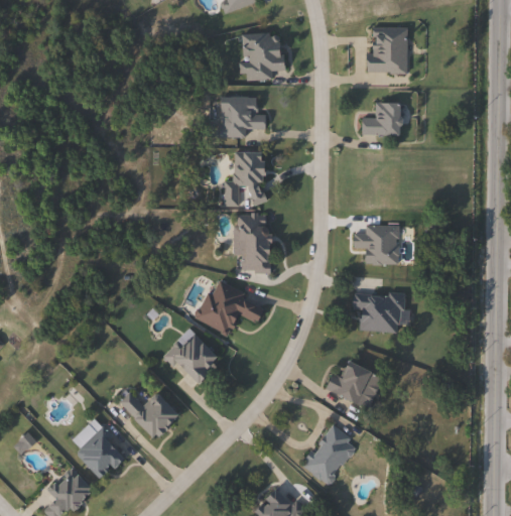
[(258,0),(259,2),(226,12),(222,0),(258,0)]
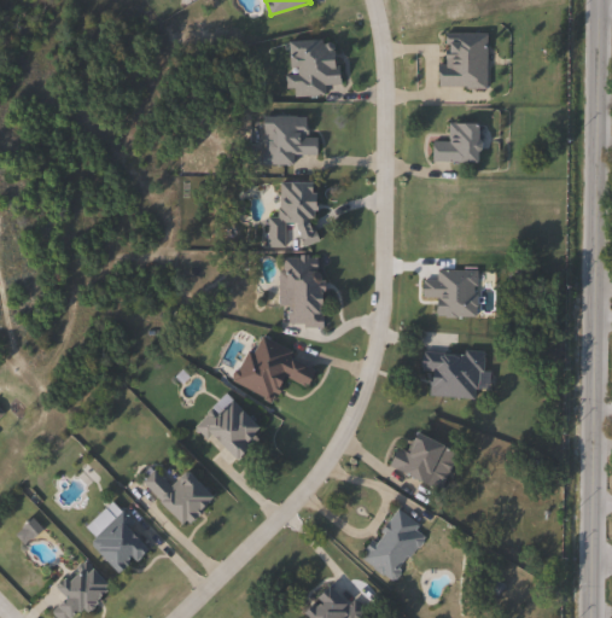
[(307,116),(307,136),(319,136),(319,155),(296,155),(296,164),(263,164),(263,116),(307,116)]
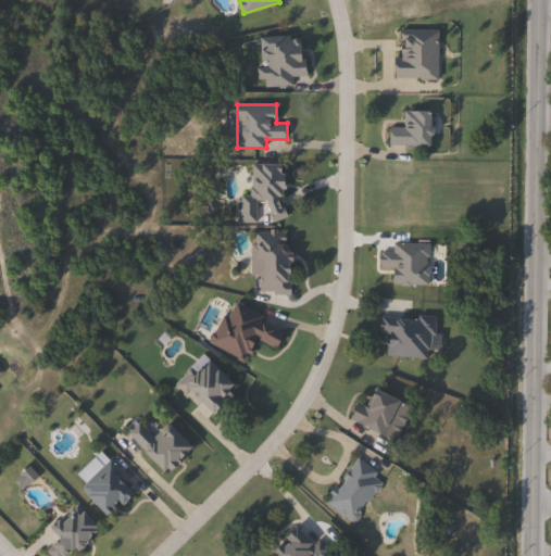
[(430,146),(389,146),(389,126),(404,126),(404,111),(430,111),(430,146)]
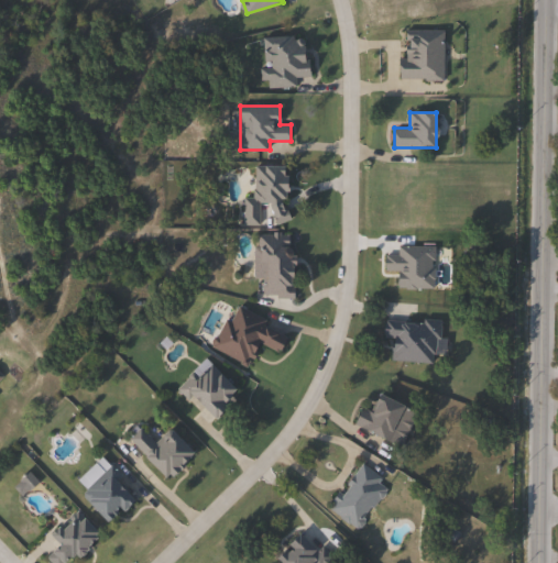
[(245,197),(255,197),(255,165),(288,165),(287,224),(244,224),(245,197)]
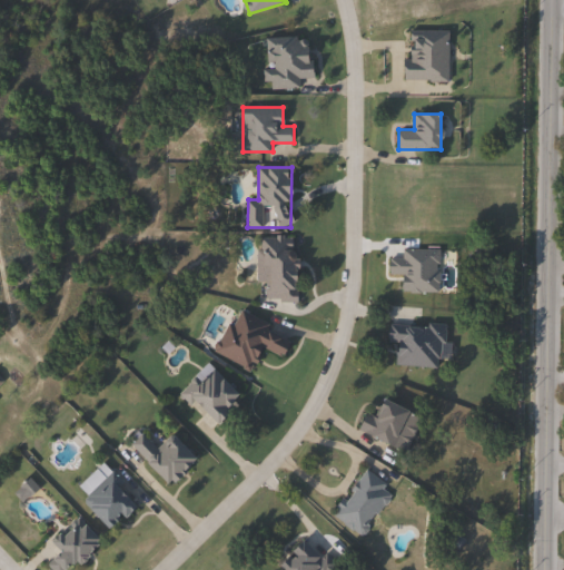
[(258,282),(258,237),(298,237),(297,301),(265,301),(266,282),(258,282)]
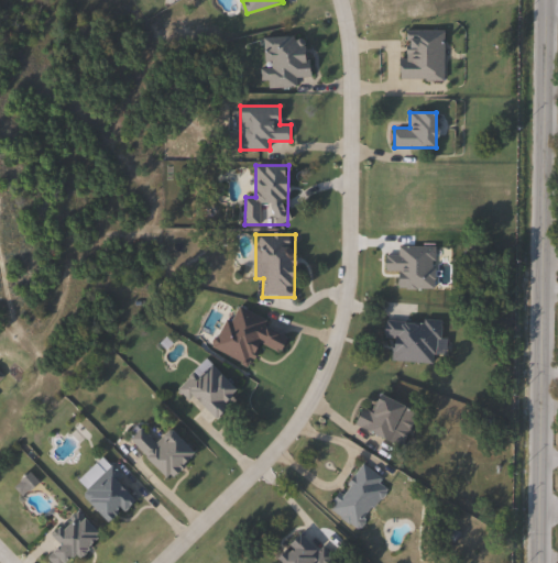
[(214,348),(234,305),(290,332),(280,352),(260,342),(249,365),(214,348)]
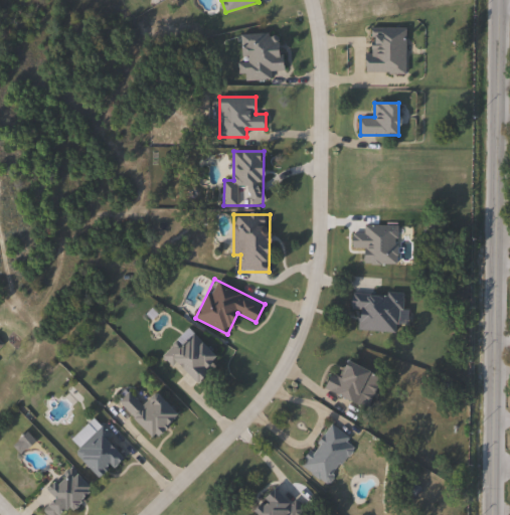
[(359,330),(360,310),(351,309),(352,292),(402,295),(399,333),(359,330)]
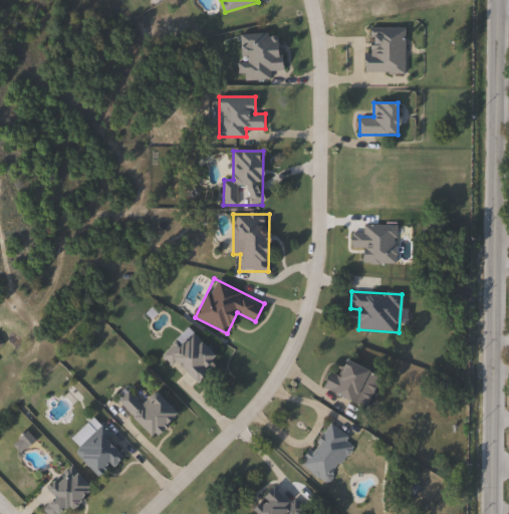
[(164,356),(186,328),(219,354),(197,382),(164,356)]
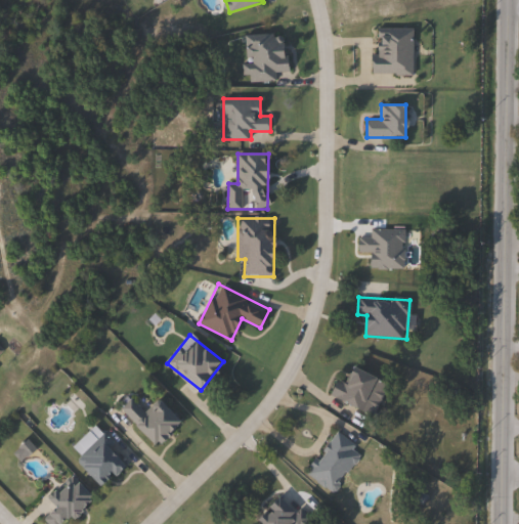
[(381,379),(368,411),(331,396),(338,380),(347,383),(353,367),(381,379)]
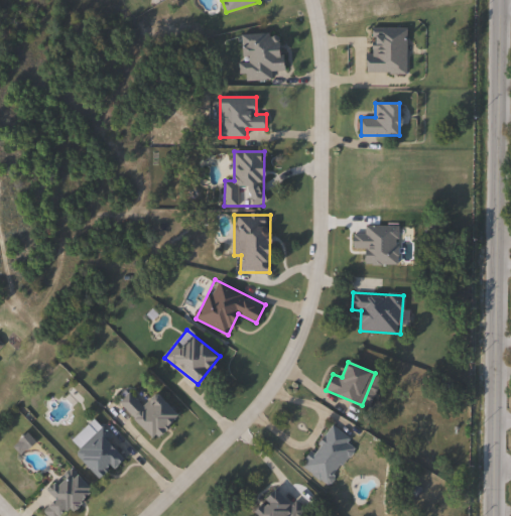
[(156,392),(178,415),(153,439),(118,403),(129,392),(142,405),(156,392)]
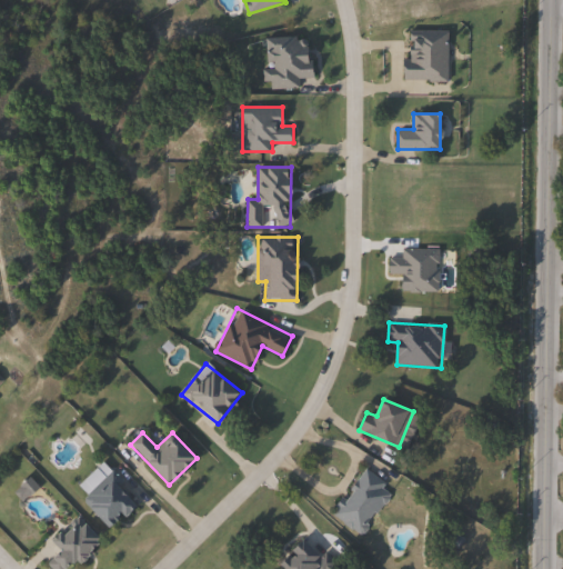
[(333,515),(365,469),(394,490),(362,536),(333,515)]
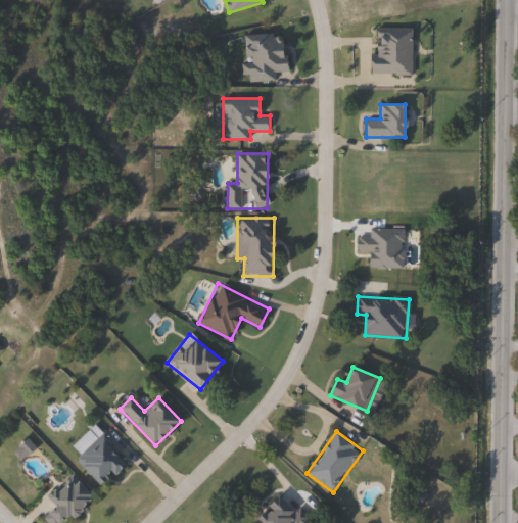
[(111,449),(125,465),(101,486),(77,458),(105,433),(115,445),(111,449)]
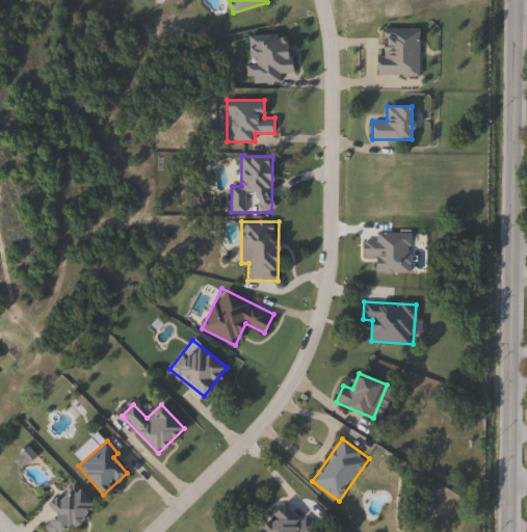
[(95,504),(67,531),(50,531),(41,523),(53,511),(47,505),(72,481),(95,504)]
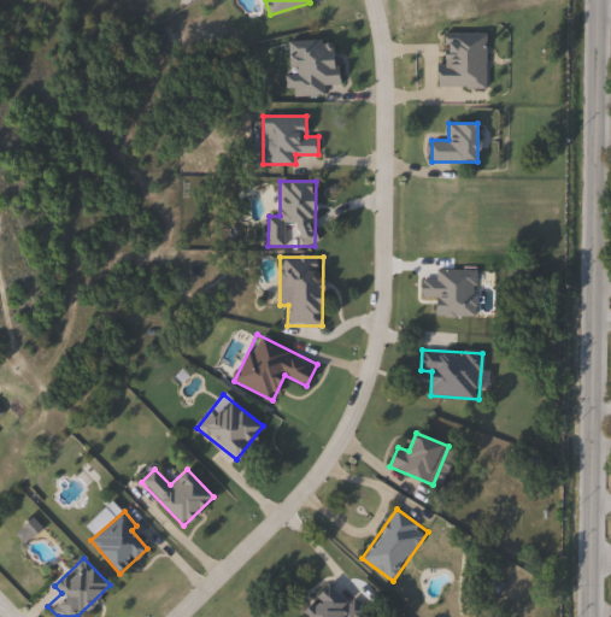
[(366,609),(358,616),(309,616),(303,611),(335,577),(366,609)]
